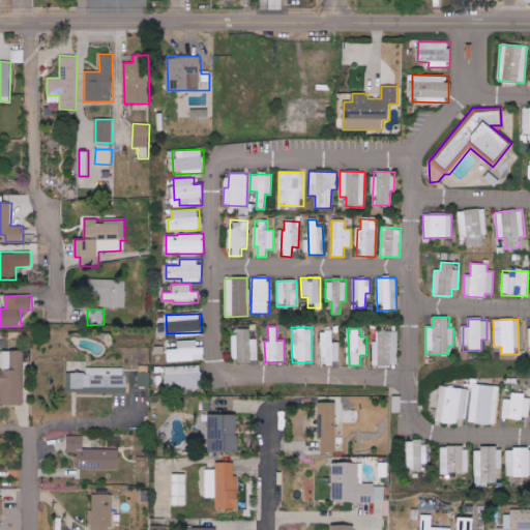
[(257,339),(249,339),(251,329),(237,329),(236,337),(231,337),(231,361),(257,362),(257,339)]
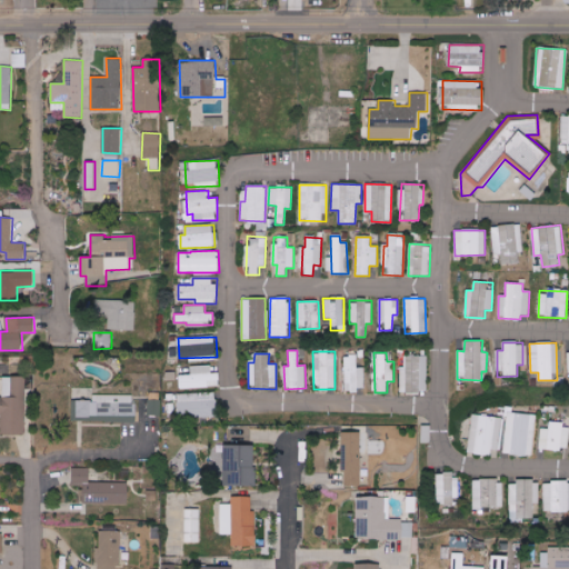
[(428,392),(428,355),(407,355),(406,368),(401,367),(400,392),(428,392)]
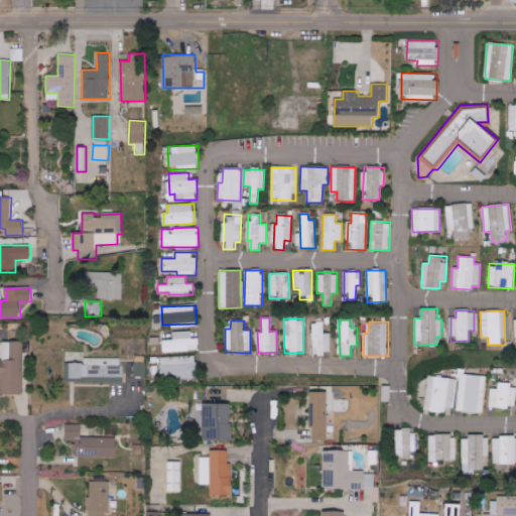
[(324,323),(311,323),(311,354),(332,354),(331,334),(324,334),(324,323)]
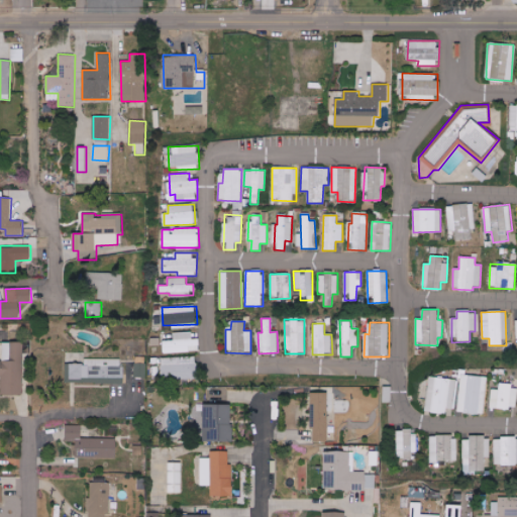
[(174,340),(162,340),(163,352),(200,351),(200,338),(193,338),(193,332),(174,332),(174,340)]
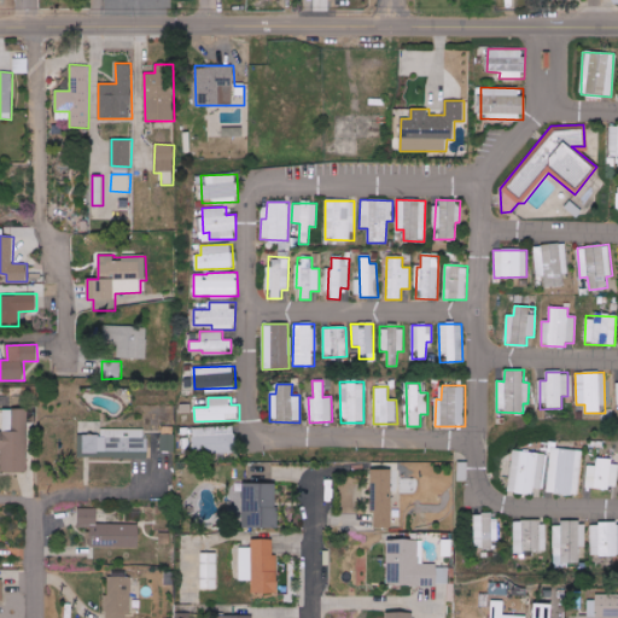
[(28,409),(4,409),(4,431),(0,430),(0,450),(1,450),(3,472),(29,471),(28,409)]
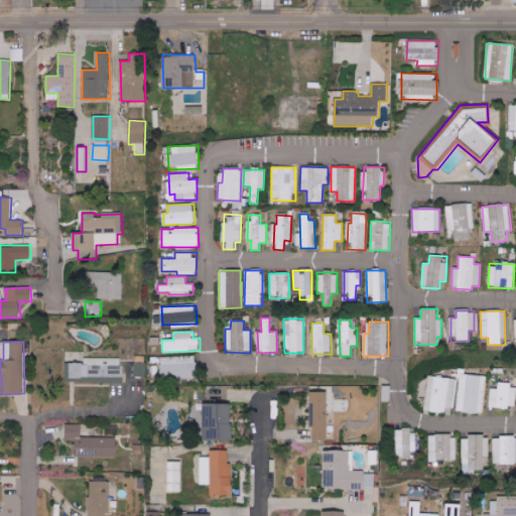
[(146,377),(145,356),(134,356),(135,377),(146,377)]
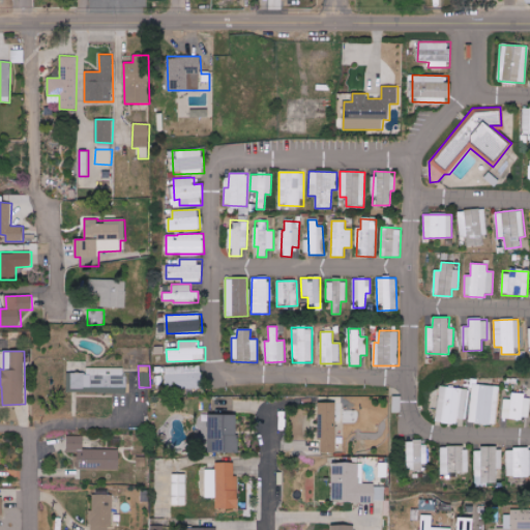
[(203,387),(202,365),(166,366),(167,389),(203,387)]
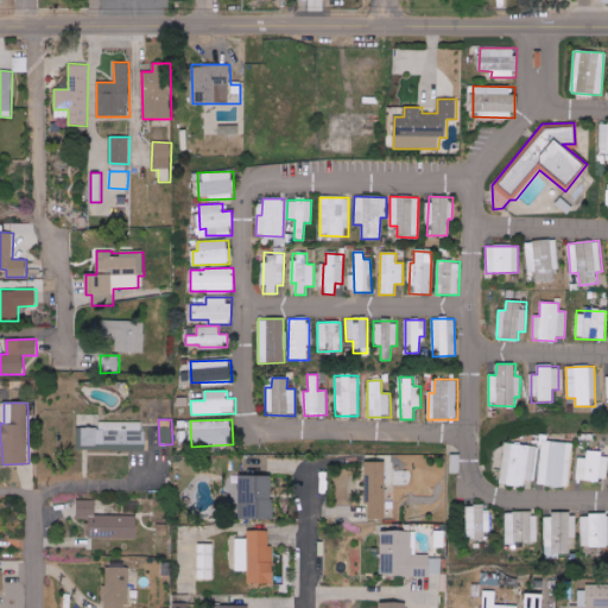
[(83,428),(82,448),(145,449),(145,422),(100,422),(100,428),(83,428)]
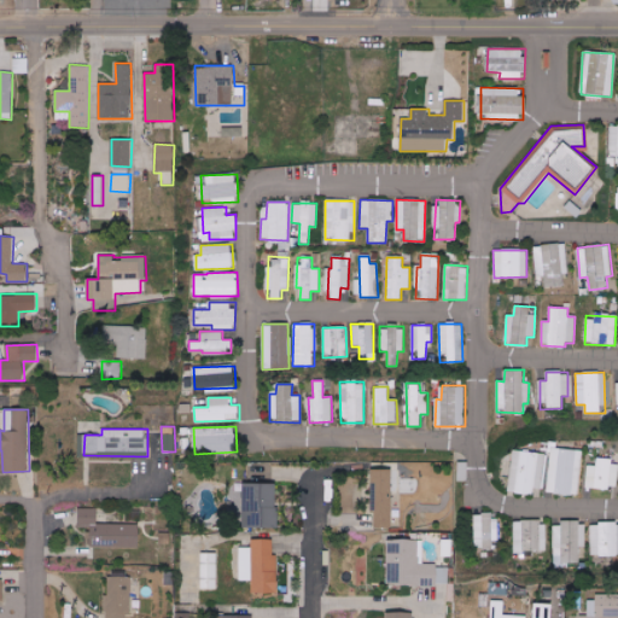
[(579,495),(582,449),(549,448),(547,494),(579,495)]
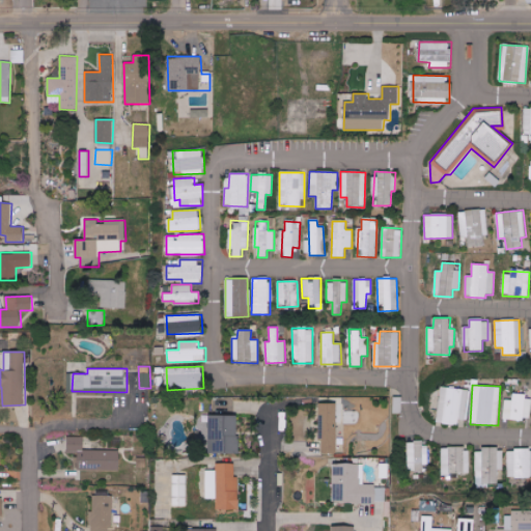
[(465,424),(469,390),(441,387),(437,421),(465,424)]
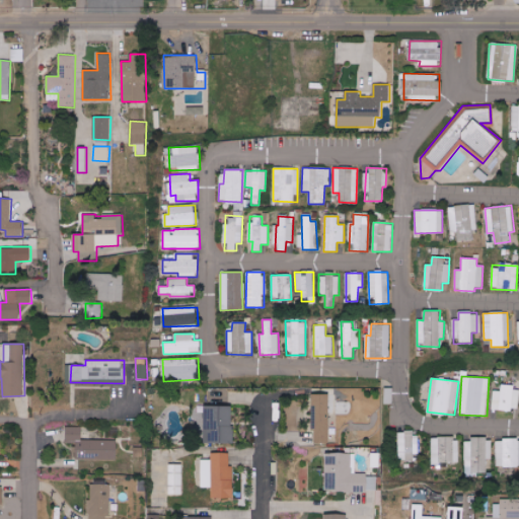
[(499,391),(493,391),(492,410),(518,411),(518,386),(500,385),(499,391)]
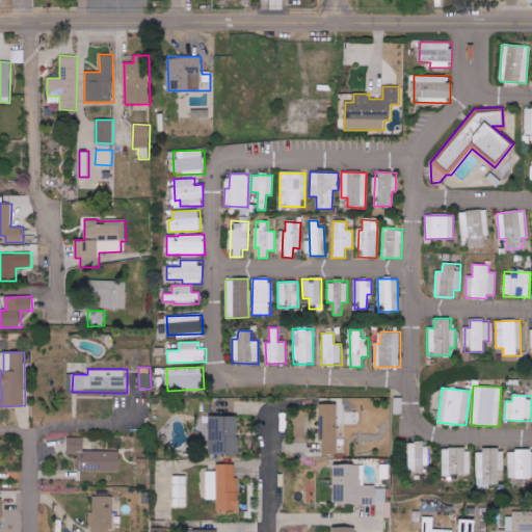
[(338,404),(320,403),(319,442),(323,442),(322,454),(337,454),(338,404)]
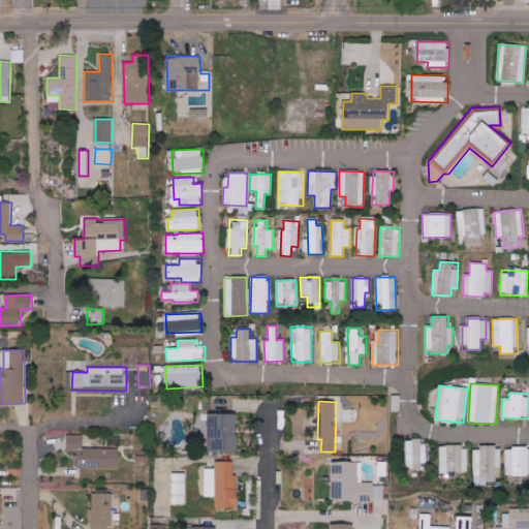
[(238,413),(209,412),(208,450),(237,452),(238,413)]
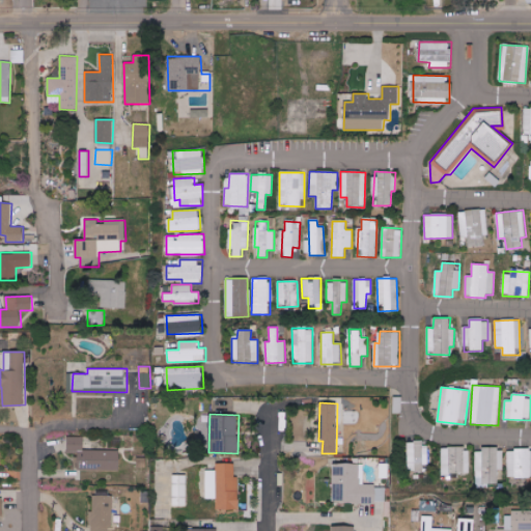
[(208,421),(197,422),(197,448),(208,447),(208,421)]
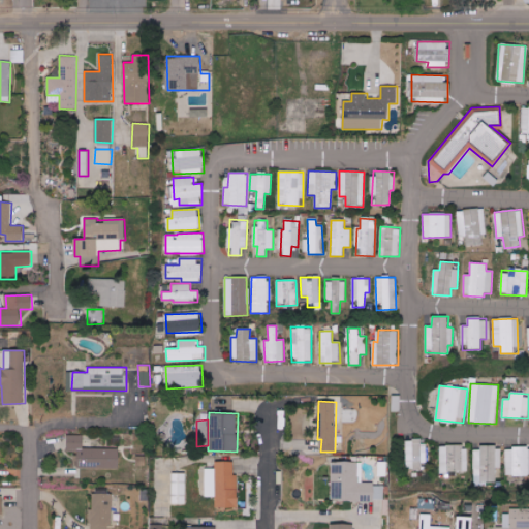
[(92,448),(92,439),(84,439),(84,435),(67,435),(67,454),(83,454),(82,468),(116,468),(117,448),(92,448)]
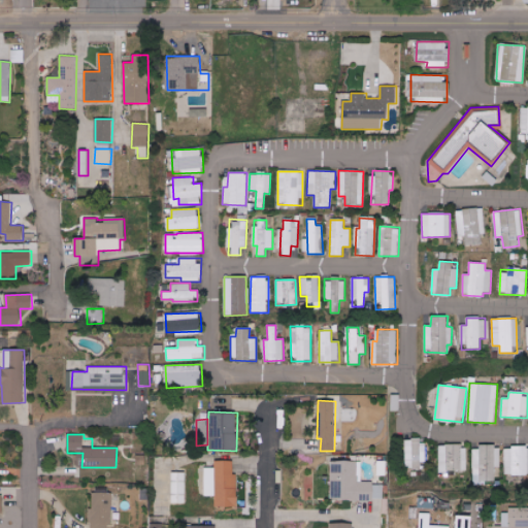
[(421,471),(421,462),(424,462),(424,438),(405,438),(404,471),(421,471)]
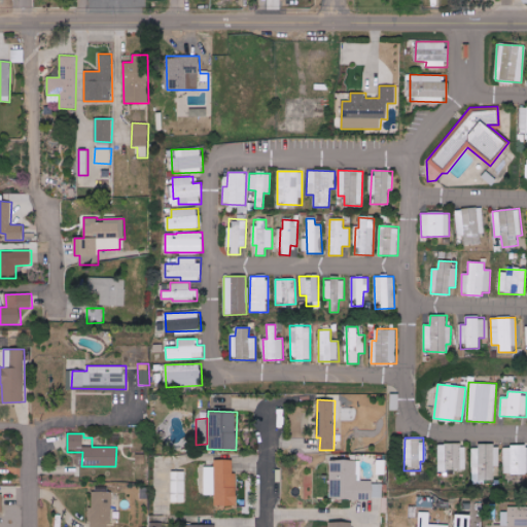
[(437,471),(466,470),(465,444),(436,445),(437,471)]
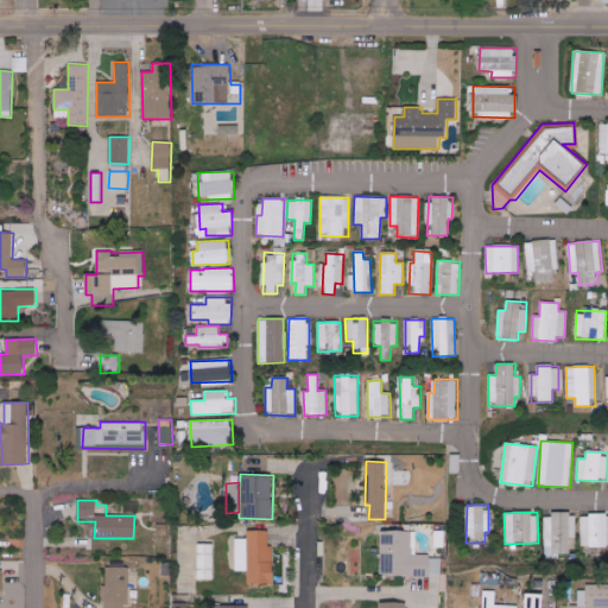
[(581,548),(607,546),(607,514),(580,515),(581,548)]
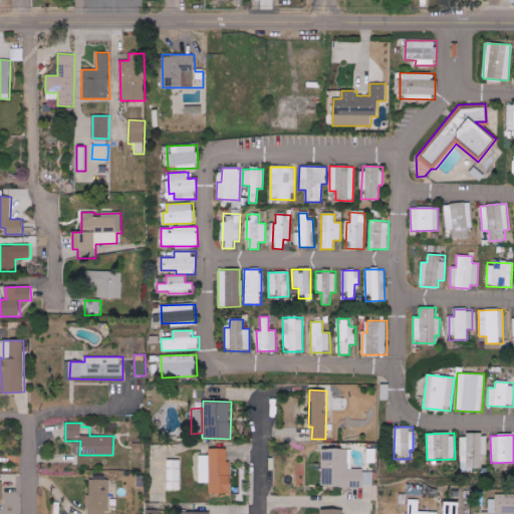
[(199,483),(209,482),(209,493),(230,492),(229,448),(209,448),(209,455),(199,455),(199,483)]
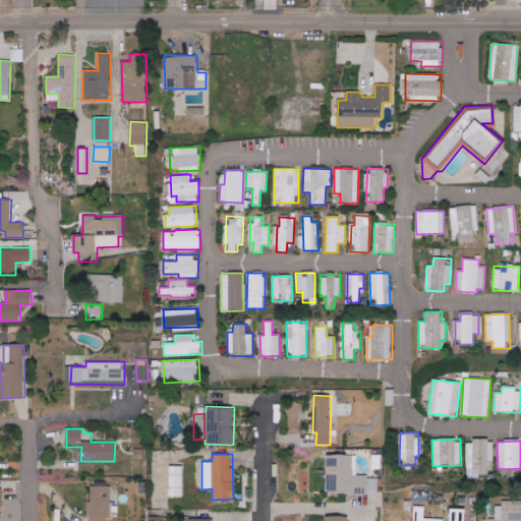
[(357,455),(327,455),(326,493),(378,494),(378,477),(356,476),(357,455)]
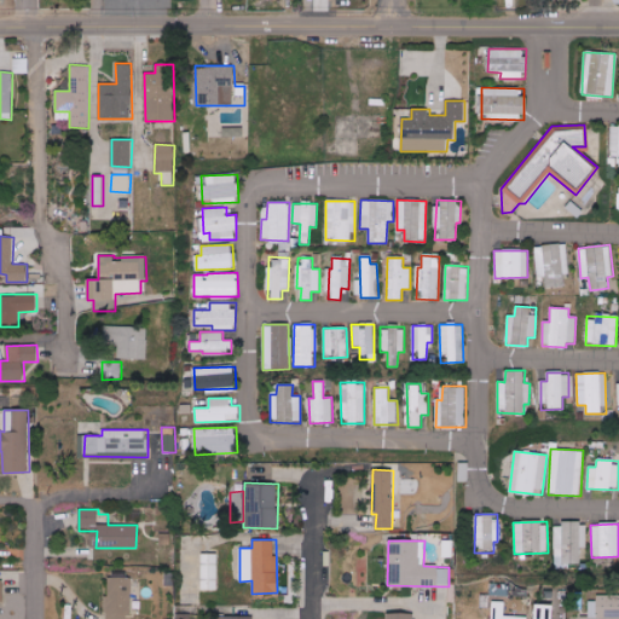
[(201,589),(218,589),(218,554),(201,554),(201,589)]
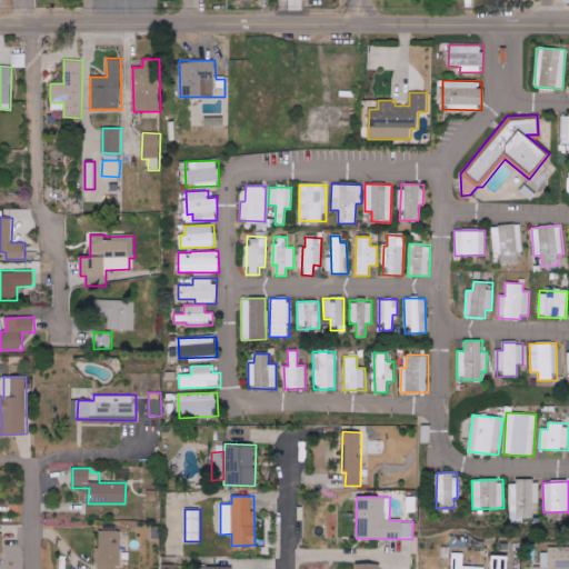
[(121,565),(120,530),(98,531),(98,568),(116,568),(116,565),(121,565)]
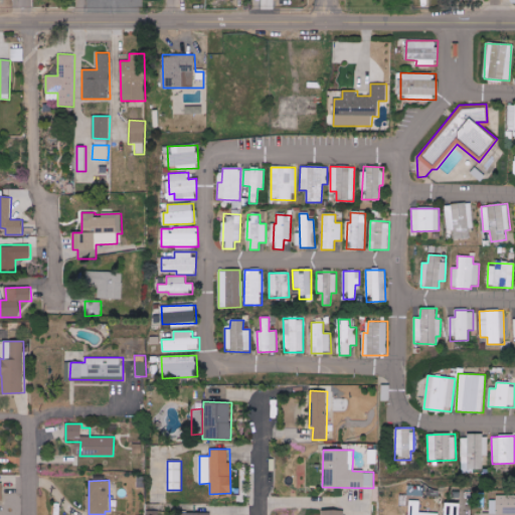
[(408,495),(424,496),(424,486),(409,486),(408,495)]
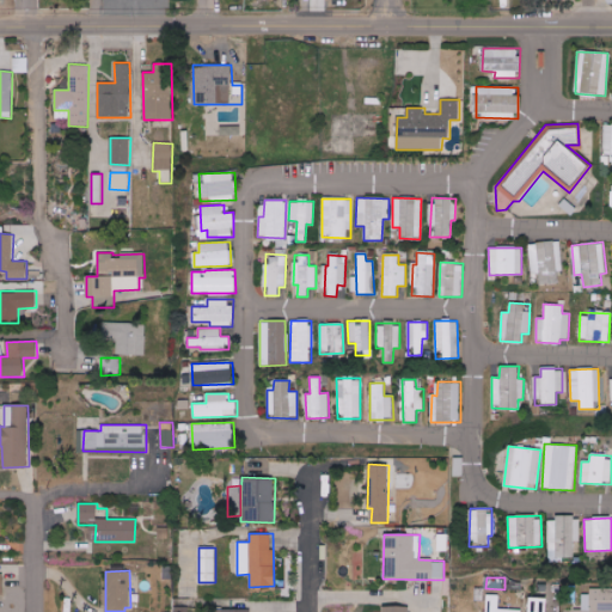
[(574,611),(597,611),(611,611),(611,588),(591,589),(591,610),(575,610),(574,611)]
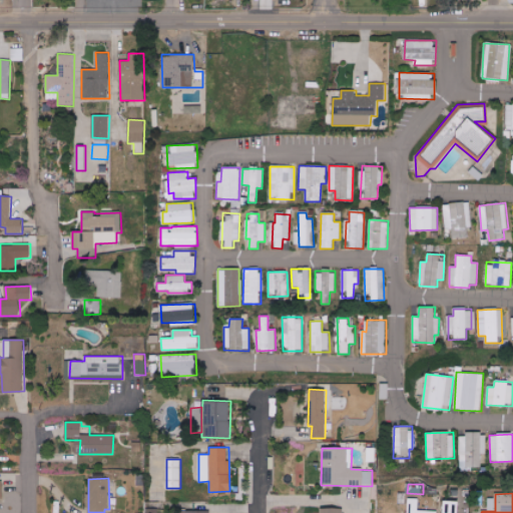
[(407,512),(438,512),(438,511),(419,510),(419,499),(408,498),(407,512)]
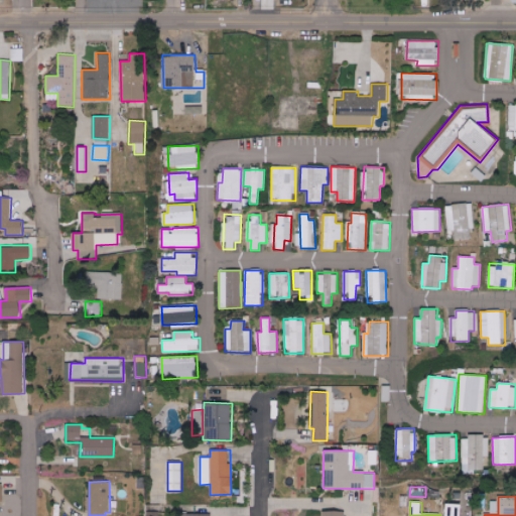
[(446,515),(462,515),(463,504),(447,503),(446,515)]
